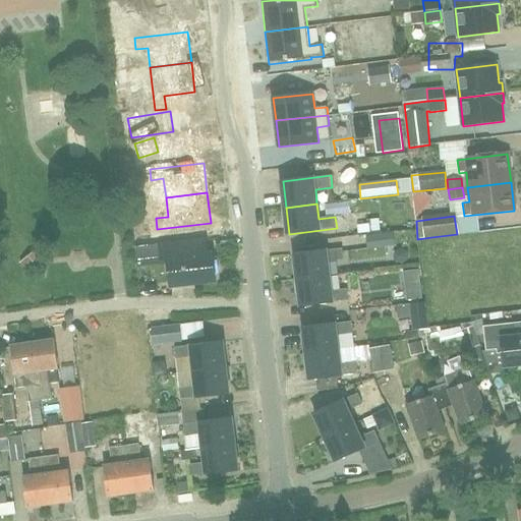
[(367,250),(395,247),(394,233),(366,236),(367,250)]
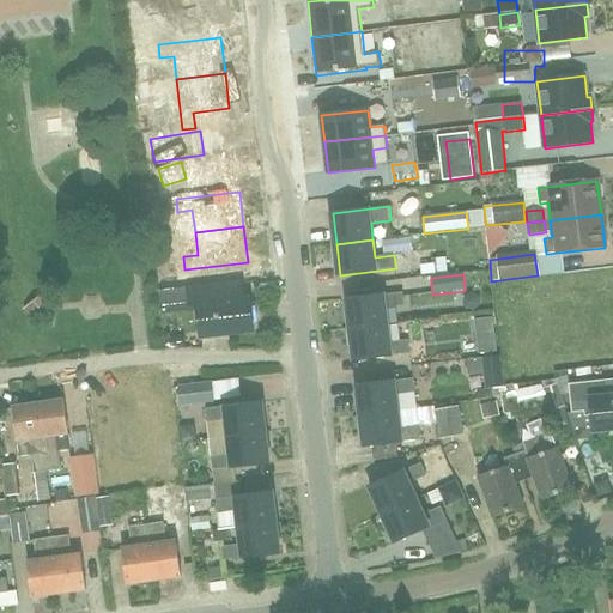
[(198,305),(202,338),(254,331),(250,298),(225,301),(224,285),(189,290),(192,307),(198,305)]
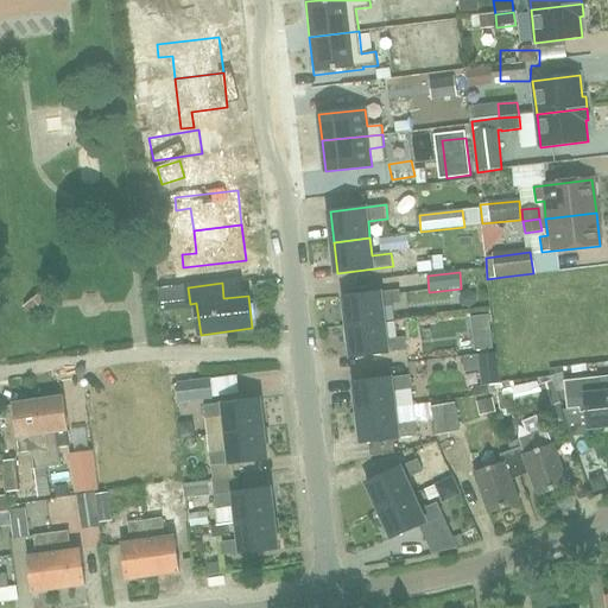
[(349,327),(385,323),(384,308),(403,305),(401,290),(347,297),(349,327)]
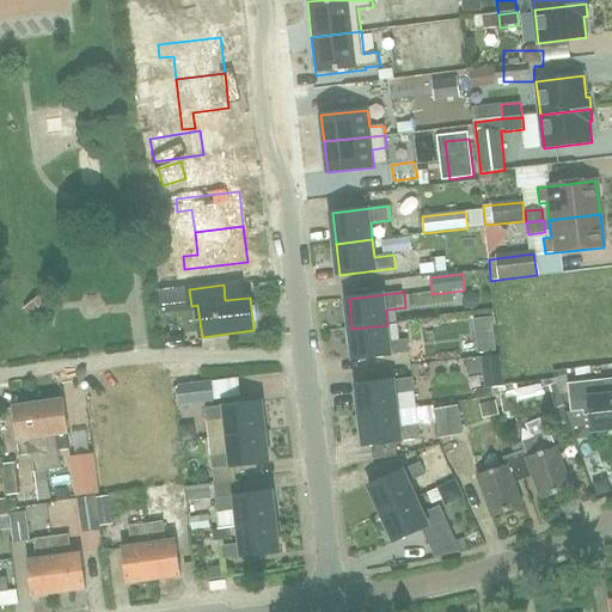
[(493,317),(473,319),(478,353),(496,352),(493,317)]
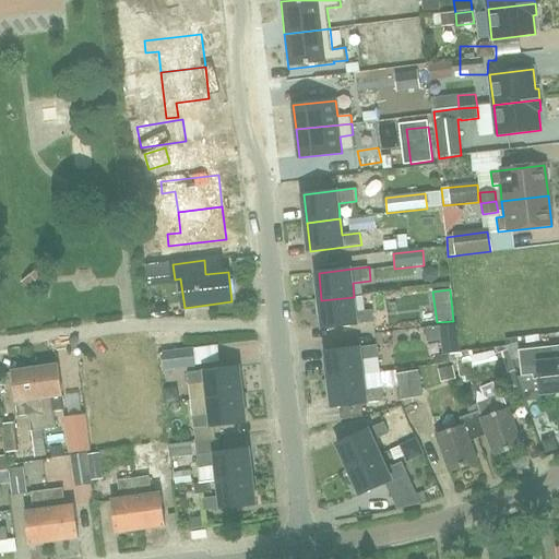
[(354,297),(321,300),(324,329),(376,323),(375,311),(356,313),(354,297)]
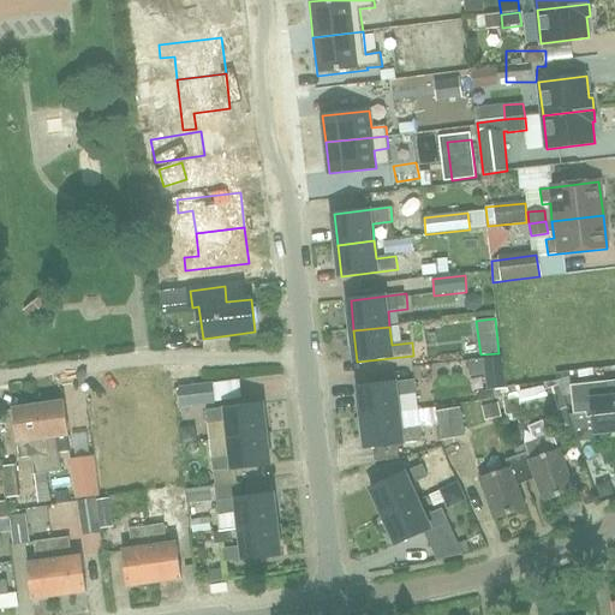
[(483,360),(484,370),(487,390),(507,388),(503,358),(483,360)]
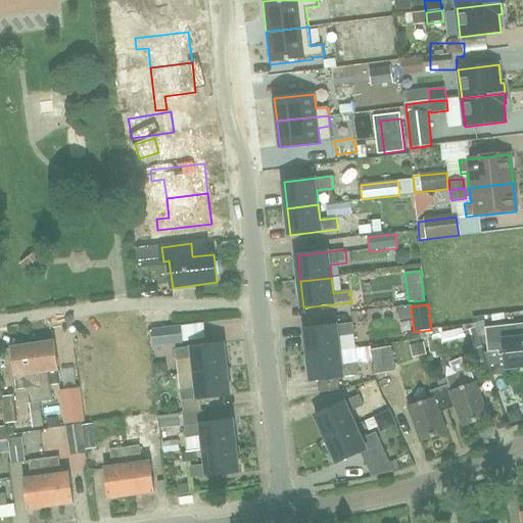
[(357,350),(354,335),(353,324),(306,329),(310,355),(357,350)]
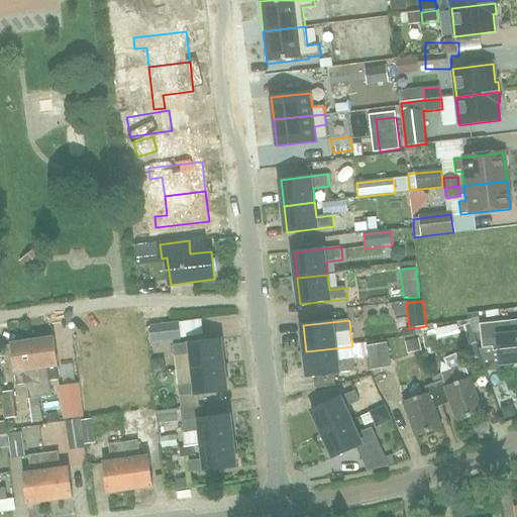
[(509,321),(479,324),(482,348),(492,347),(492,351),(498,351),(499,364),(516,362),(516,334),(510,335),(509,321)]
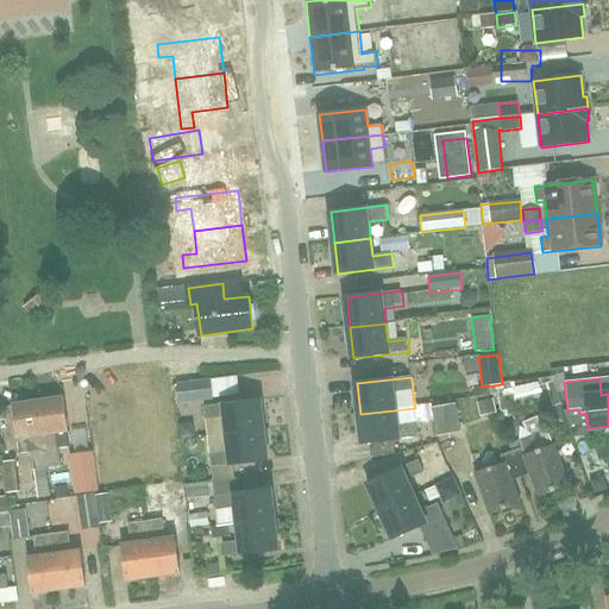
[(177,405),(213,400),(211,380),(175,383),(177,405)]
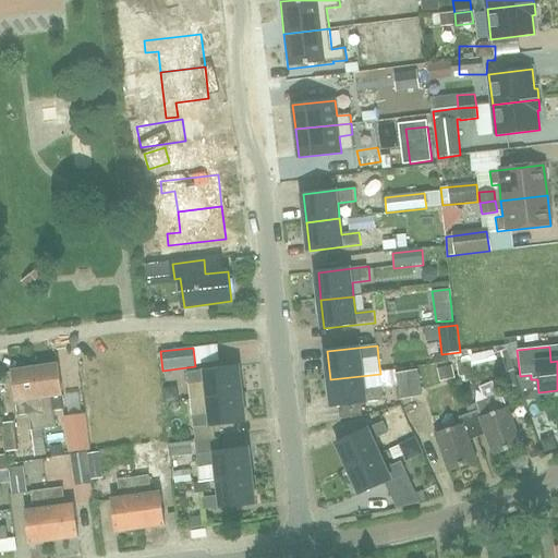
[(464,355),(465,363),(457,364),(460,377),(478,373),(477,365),(496,361),(500,375),(516,371),(509,349),(494,353),(494,351),(464,355)]
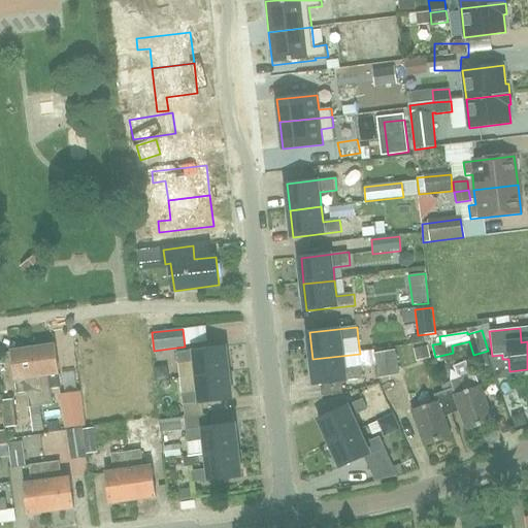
[(58,338),(8,341),(10,376),(61,373),(58,338)]
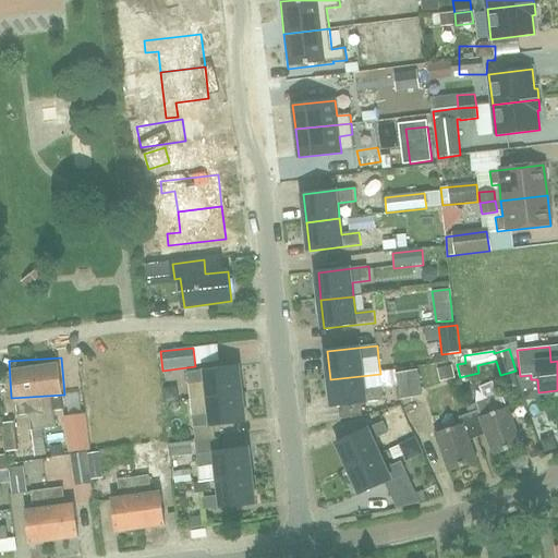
[(189,385),(191,400),(242,393),(239,366),(187,372),(189,385)]
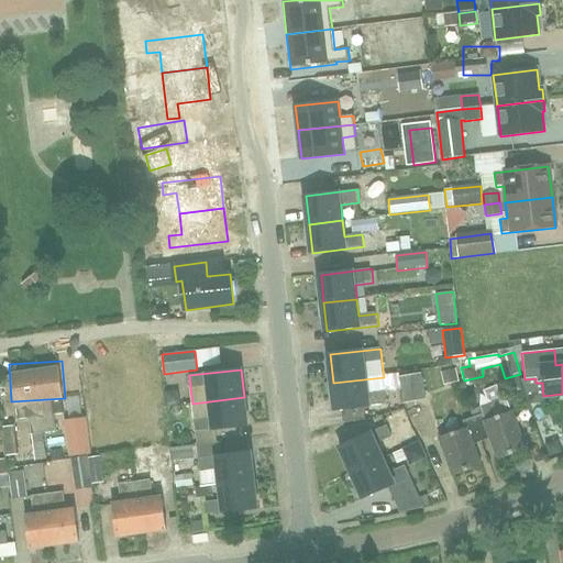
[(405,404),(427,399),(422,373),(400,377),(405,404)]
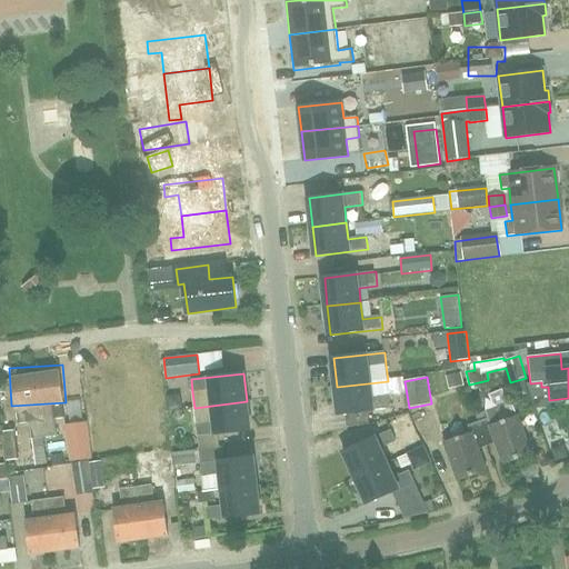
[(390,397),(388,381),(337,387),(339,415),(391,409),(390,397)]
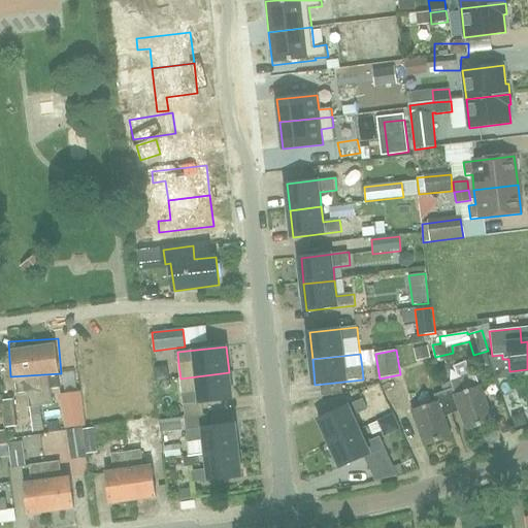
[(180,378),(183,394),(184,405),(232,399),(229,372),(180,378)]
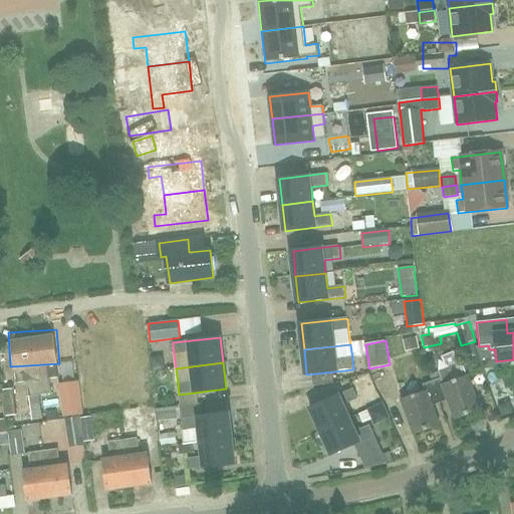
[(439,372),(430,375),(438,399),(446,396),(455,420),(481,410),(468,374),(467,375),(462,363),(439,372)]
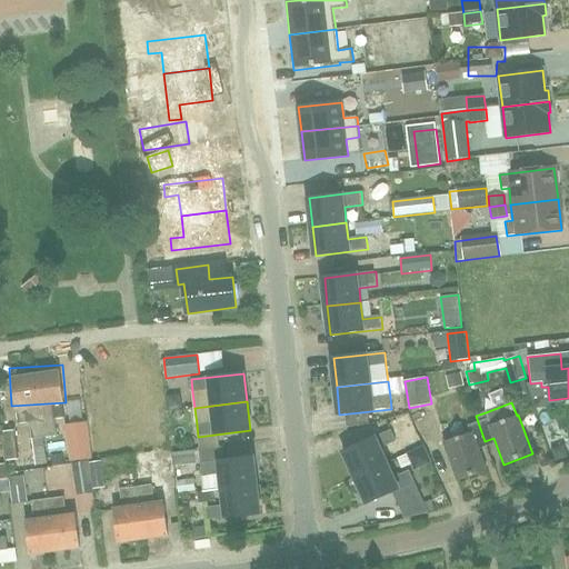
[(69,459),(96,455),(89,416),(62,421),(69,459)]
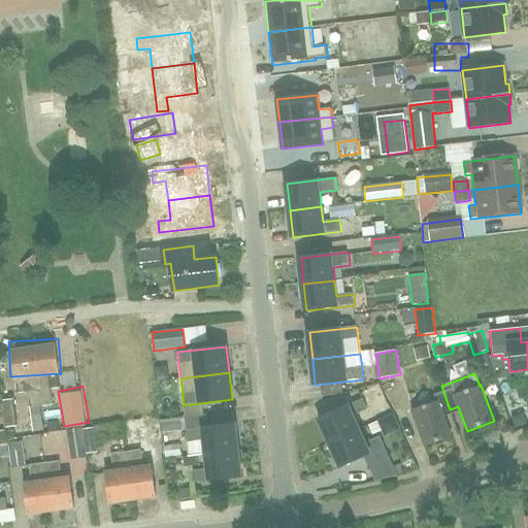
[(442,413),(450,409),(441,386),(433,389),(436,396),(435,396),(437,401),(411,411),(424,447),(451,437),(442,413)]
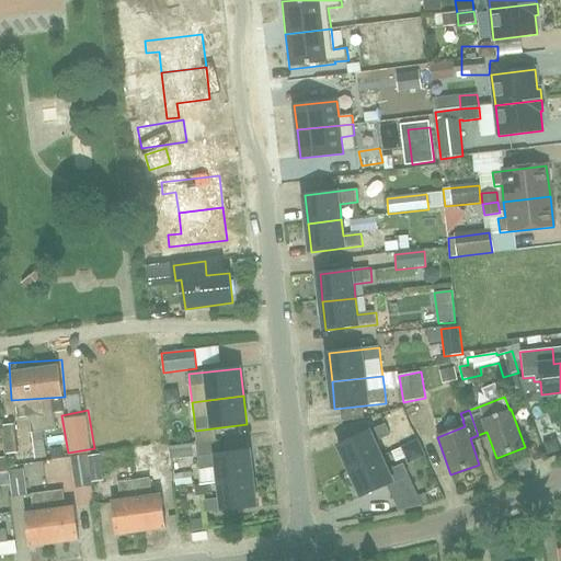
[(351,471),(381,457),(375,442),(390,435),(386,424),(339,446),(351,471)]
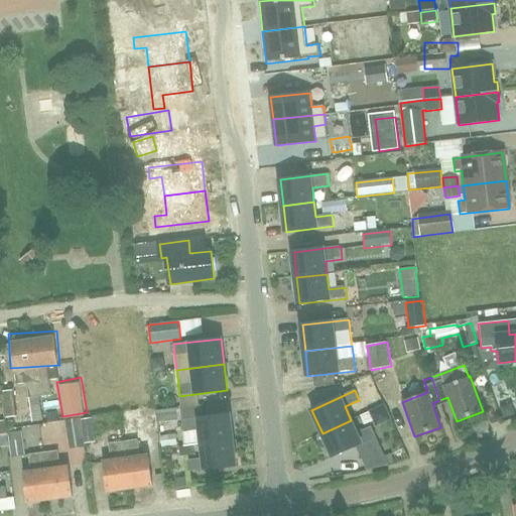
[(0,410),(15,410),(14,393),(0,393),(0,410)]
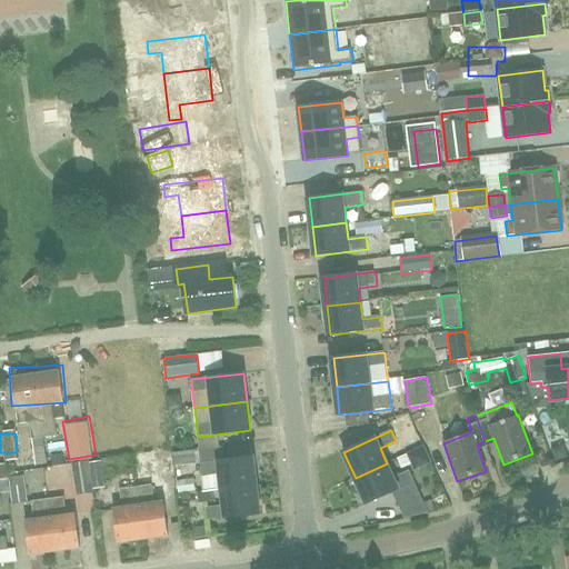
[(195,451),(173,453),(175,467),(196,465),(195,451)]
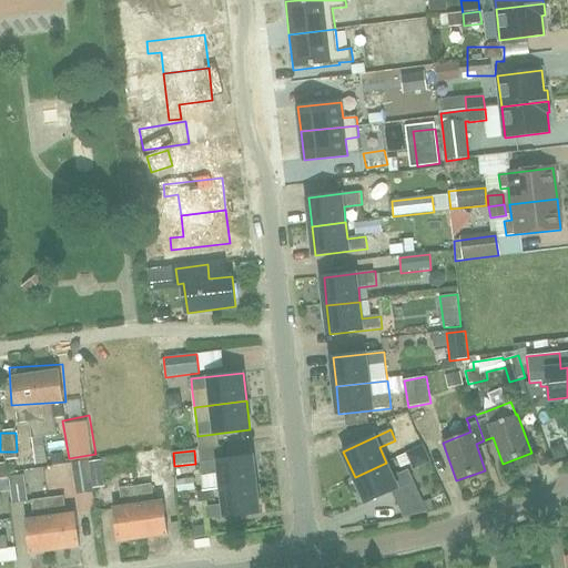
[(222,489),(256,485),(253,457),(201,463),(202,475),(220,474),(222,489)]
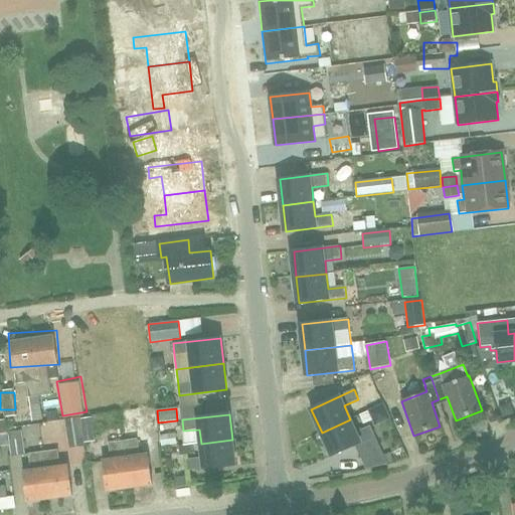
[(350,419),(322,433),(333,457),(357,446),(376,437),(371,425),(356,433),(350,419)]
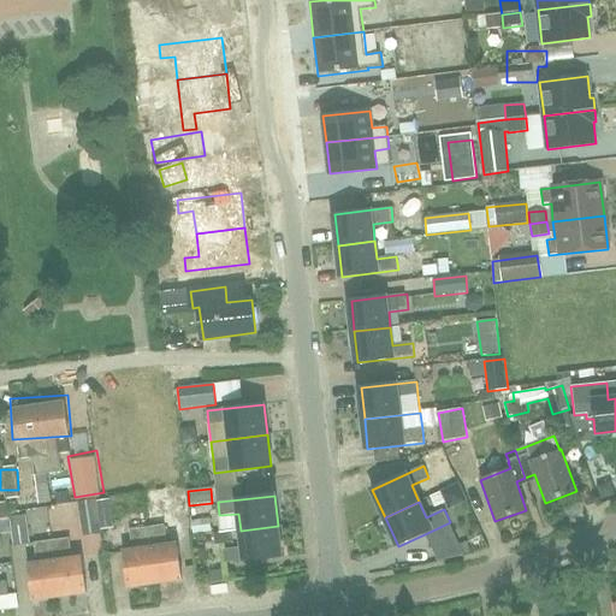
[(9,519),(0,519),(0,548),(3,549),(1,533),(10,532),(9,519)]
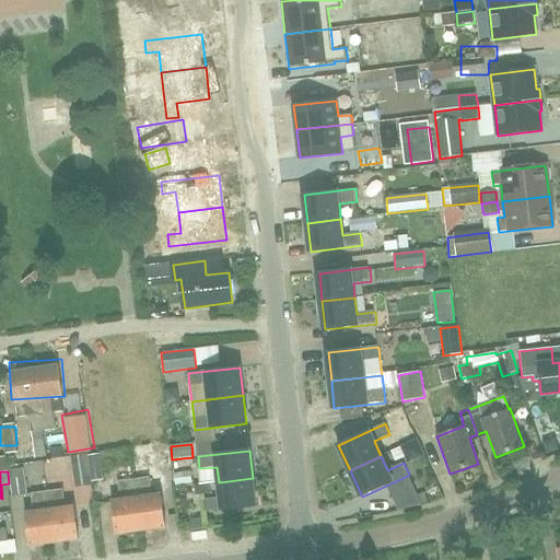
[(176,486),(193,483),(190,471),(175,474),(176,486)]
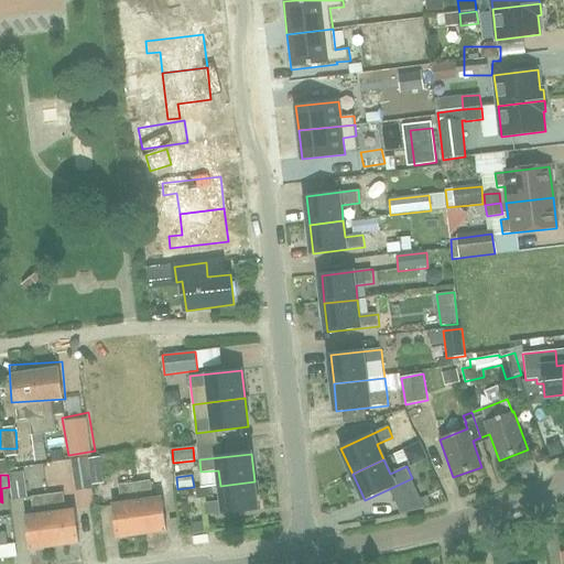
[(255,481),(220,486),(221,501),(205,503),(206,517),(257,510),(255,481)]
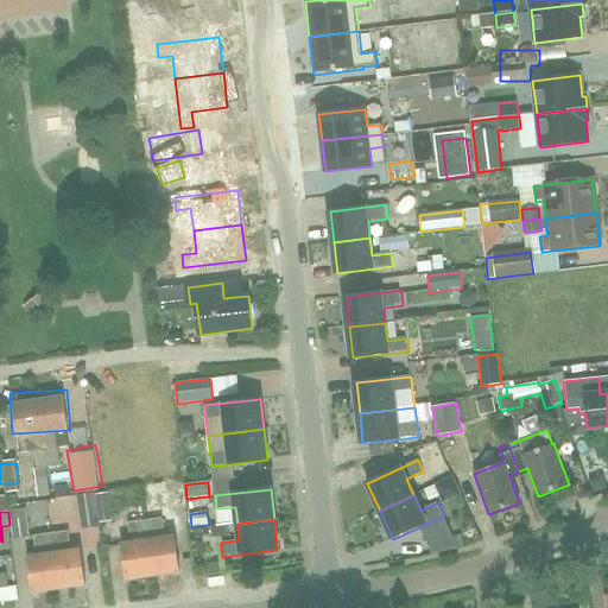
[(177,532),(120,534),(122,576),(179,572),(177,532)]
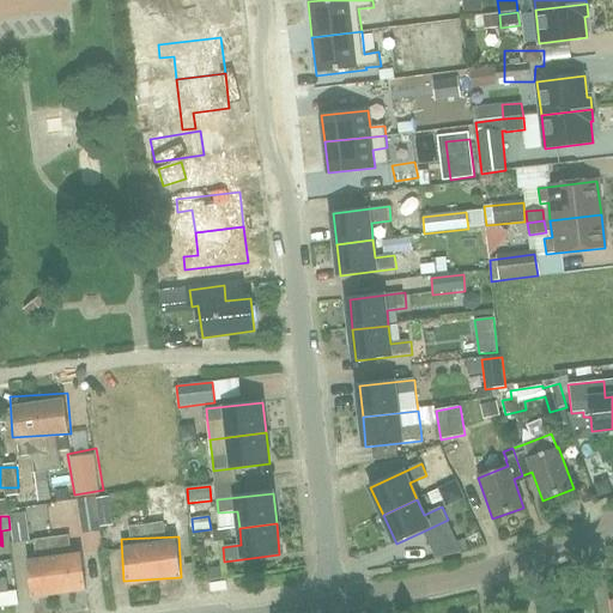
[(28,589),(86,587),(84,547),(25,551),(28,589)]
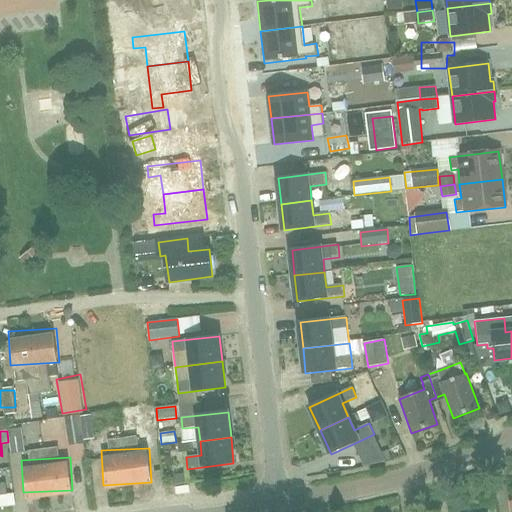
[(188,483),(187,474),(174,475),(175,484),(188,483)]
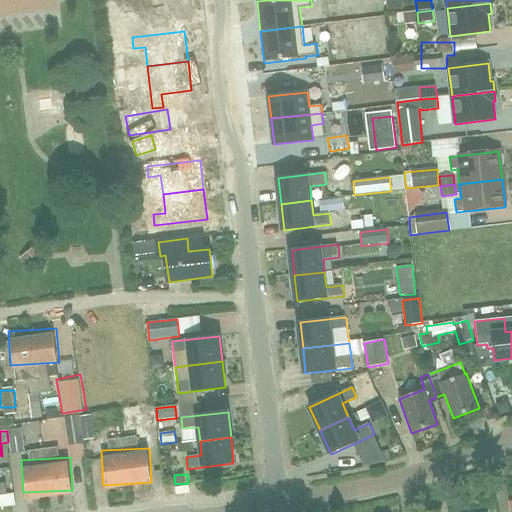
[(5,483),(0,483),(0,506),(8,505),(5,483)]
